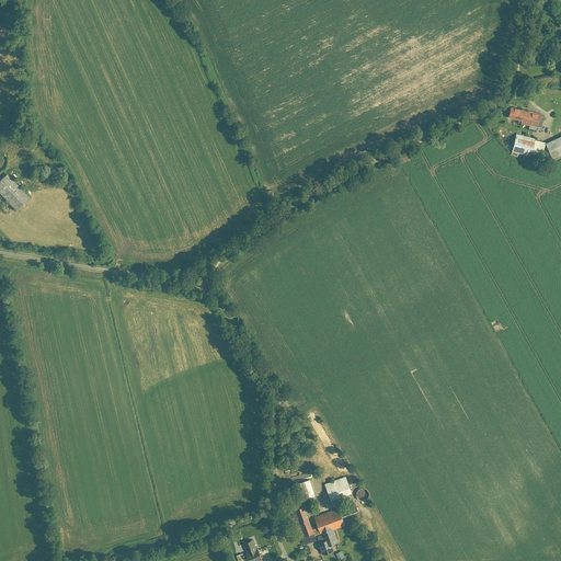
[(515,105),(511,119),(530,126),(529,129),(537,132),(538,128),(539,128),(544,114),(515,105)]
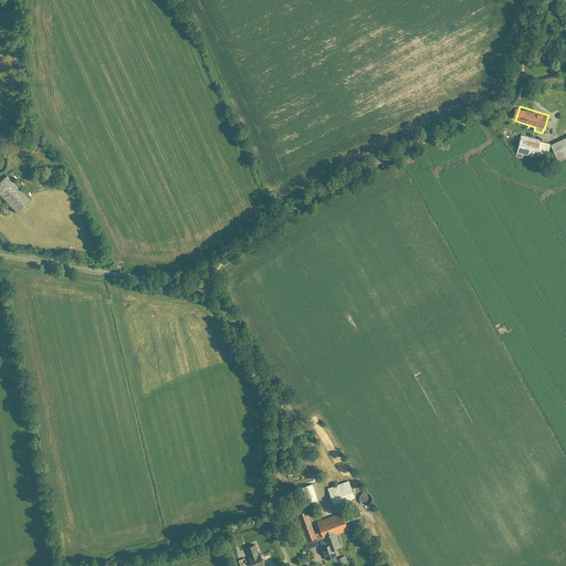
[(522,137),(517,155),(536,160),(537,157),(542,143),(522,137)]
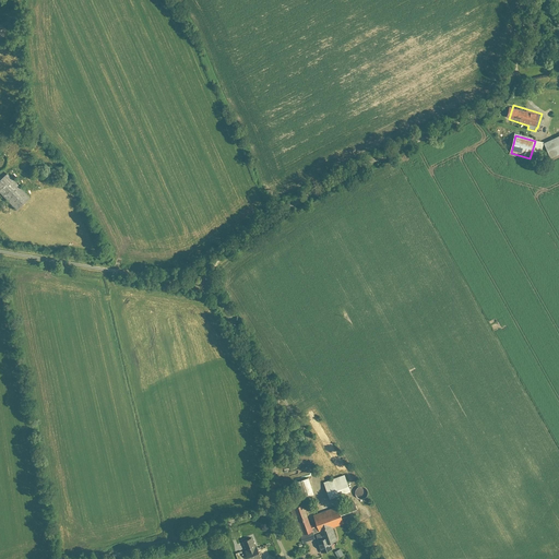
[(558,139),(547,145),(554,159),(558,156),(558,139)]
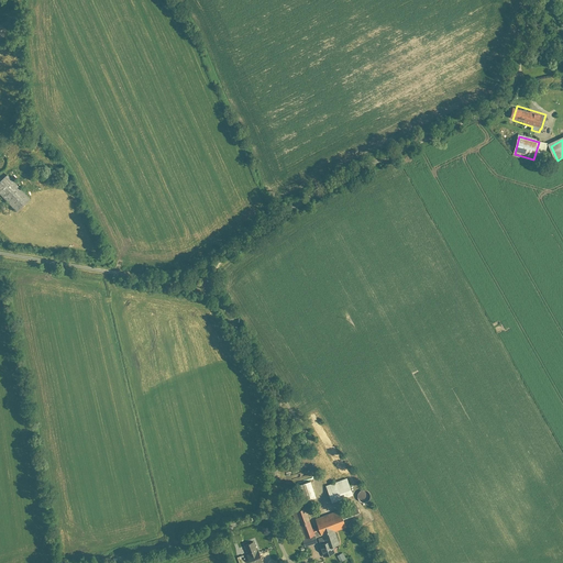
[(534,156),(545,159),(550,145),(539,142),(534,156)]
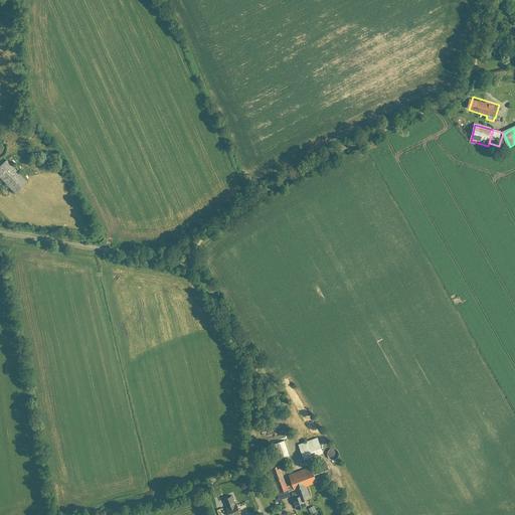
[(28,182),(7,161),(0,167),(0,176),(16,193),(28,182)]
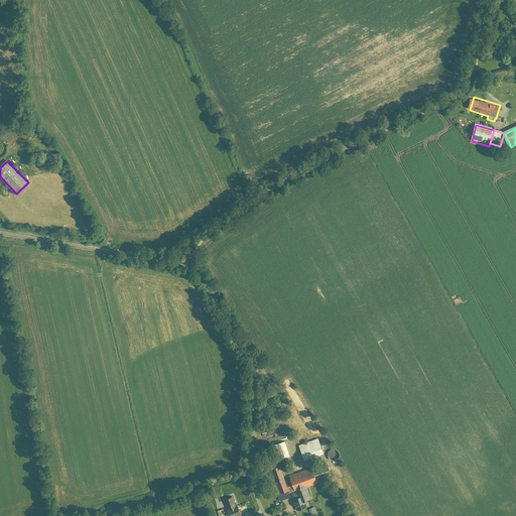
[(317,435),(297,443),(303,460),(324,452),(317,435)]
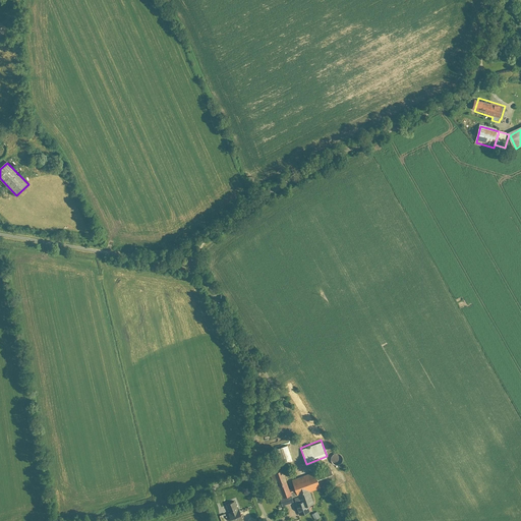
[(294,461),(289,446),(276,451),(281,465),(294,461)]
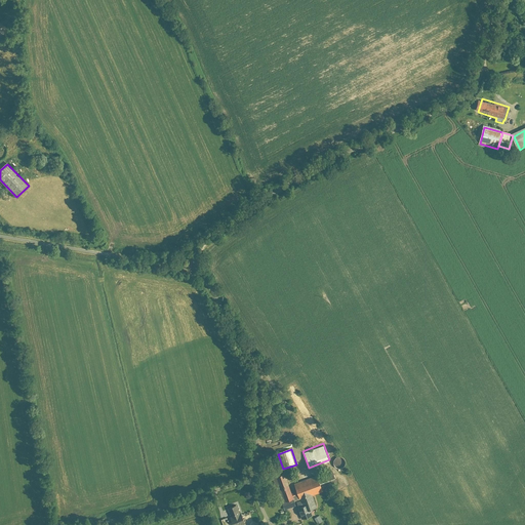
[(319,479),(317,475),(294,482),(298,493),(295,494),(286,471),(274,475),(286,511),(298,507),(304,521),(316,516),(315,511),(319,509),(314,496),(324,493),(324,491),(338,486),(334,474),(319,479)]
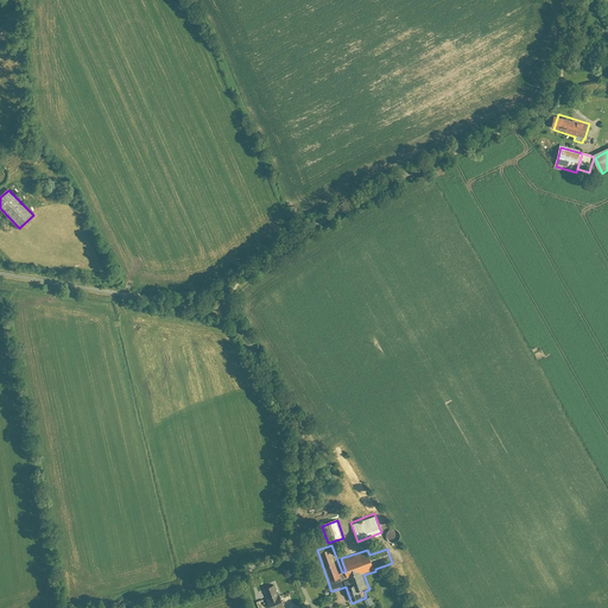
[(279,584),(265,590),(271,607),(286,607),(287,607),(279,584)]
